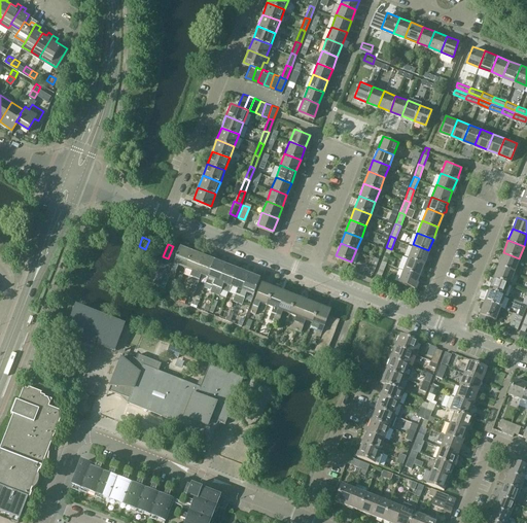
[(409,255),(424,263),(428,250),(413,244),(409,255)]
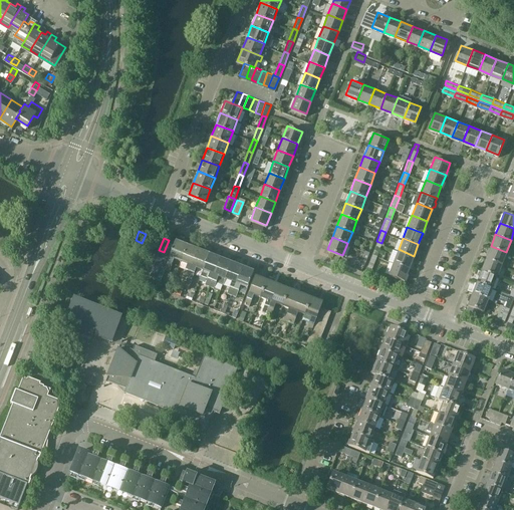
[(181,259),(187,243),(176,239),(174,243),(169,240),(164,252),(170,254),(167,260),(165,266),(169,268),(174,257),(181,259)]
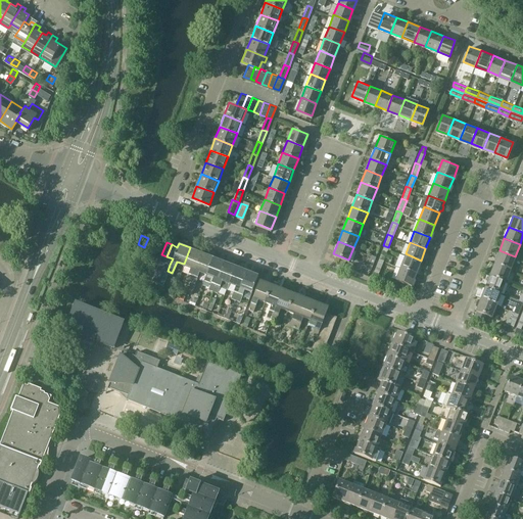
[(388,247),(383,245),(378,257),(383,260),(388,247)]
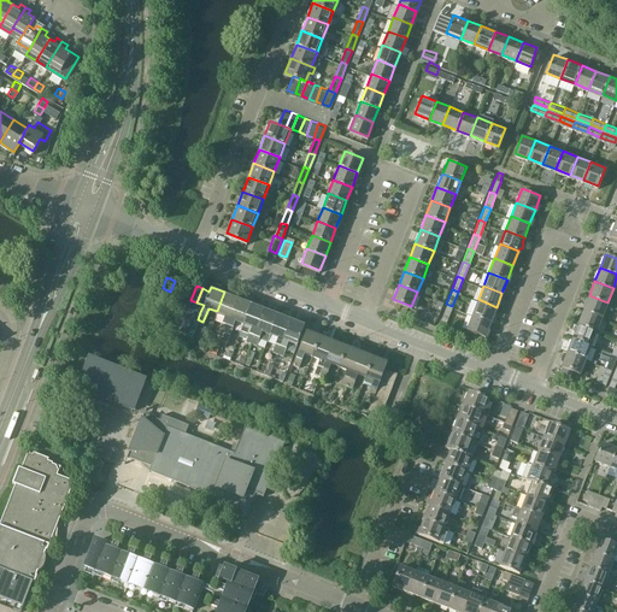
[(224,330),(238,296),(224,292),(217,311),(224,315),(219,328),(224,330)]
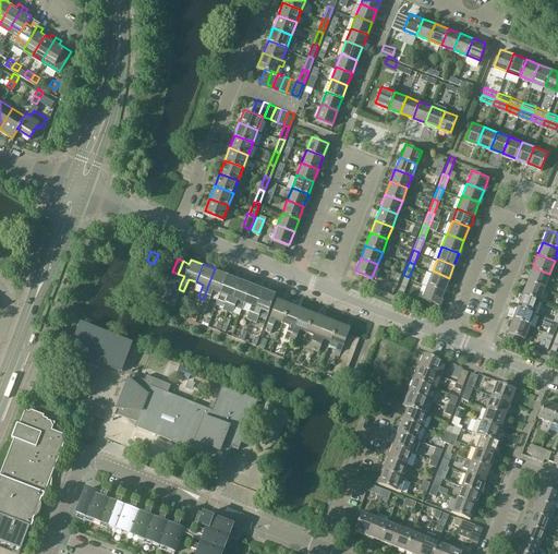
[(528,279),(545,286),(549,274),(533,267),(528,279)]
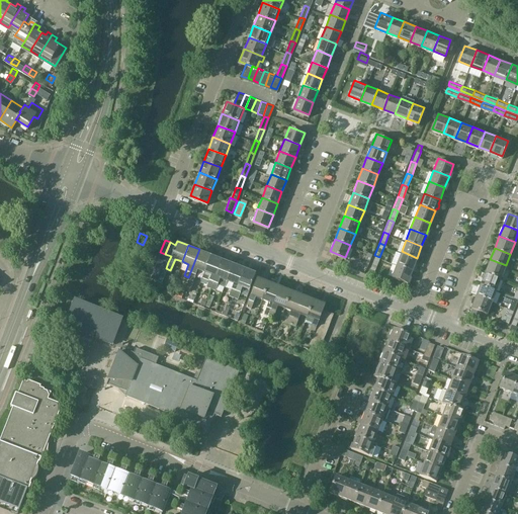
[(188,277),(184,286),(189,288),(193,279),(197,267),(204,270),(210,254),(199,249),(188,277)]
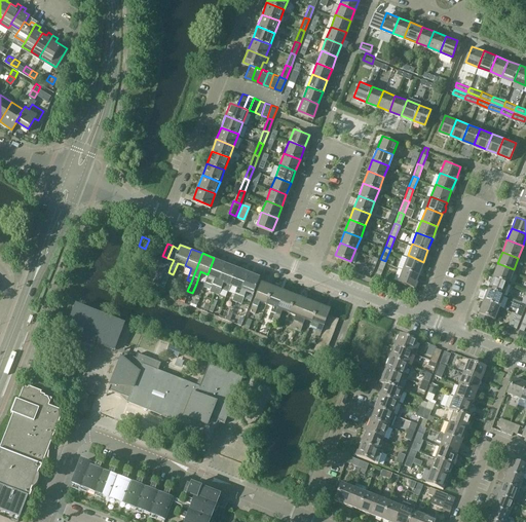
[(403,267),(418,273),(423,262),(408,255),(403,267)]
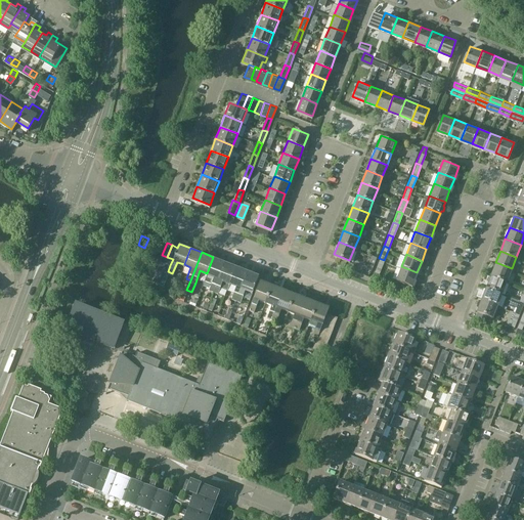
[(167,257),(162,255),(160,261),(170,265),(173,259),(167,257)]
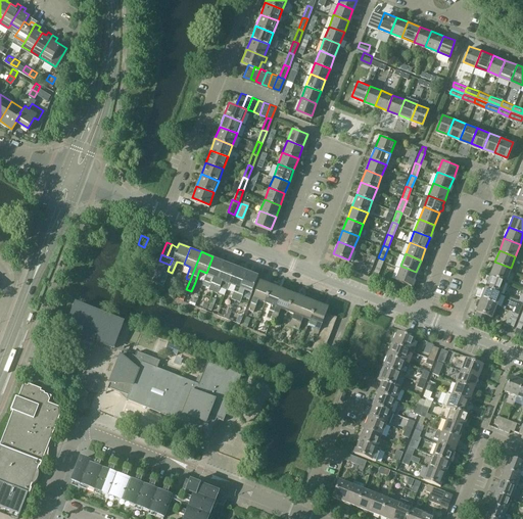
[(224,261),(212,256),(206,273),(204,278),(211,281),(208,287),(212,289),(224,261)]
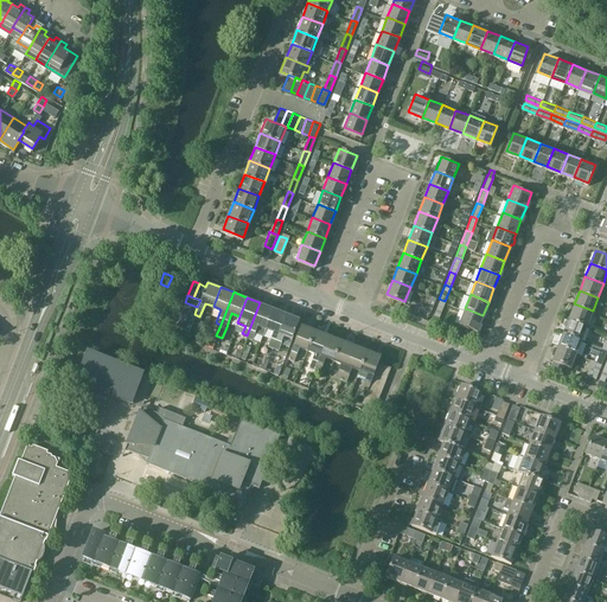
[(445,301),(439,299),(434,313),(440,314),(445,301)]
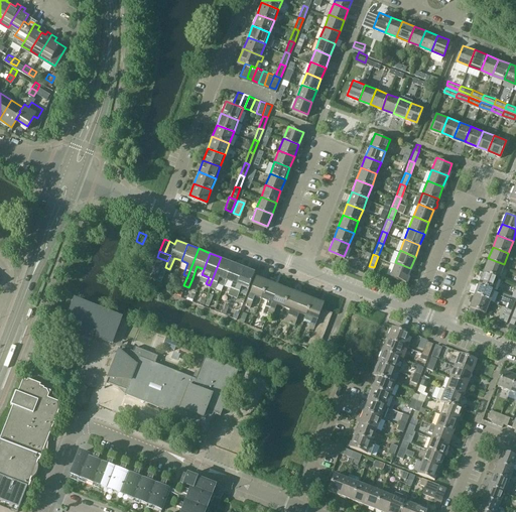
[(165,267),(167,261),(157,257),(155,262),(165,267)]
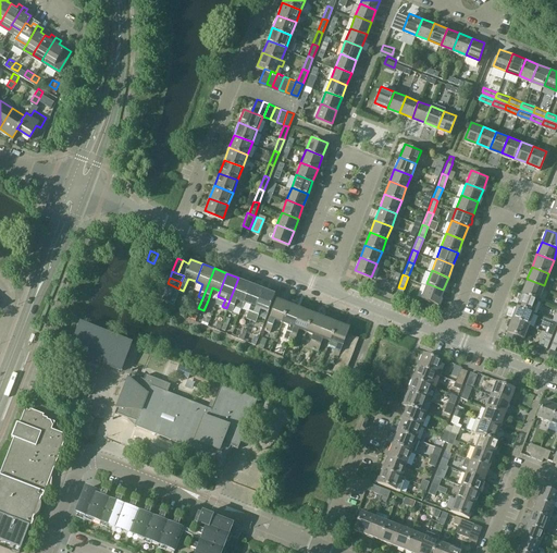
[(250,282),(238,278),(226,308),(232,309),(234,303),(242,306),(244,300),(250,282)]
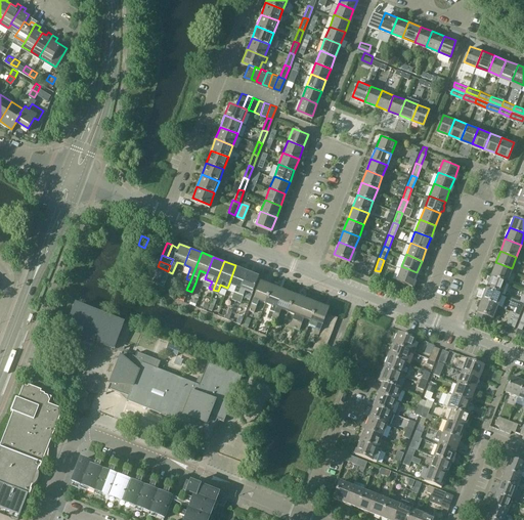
[(491,274),(507,280),(512,268),(495,262),(491,274)]
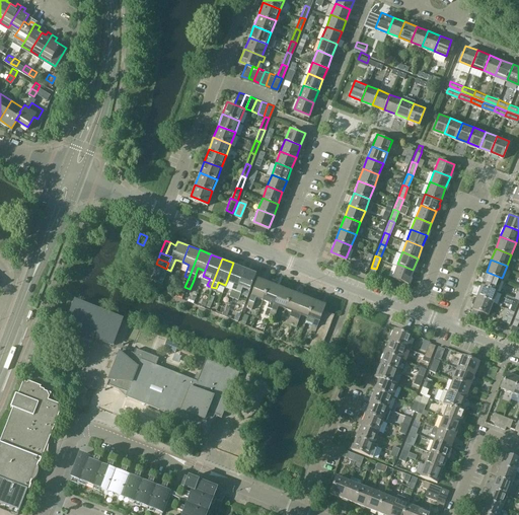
[(229,294),(234,295),(244,268),(233,263),(227,280),(234,282),(229,294)]
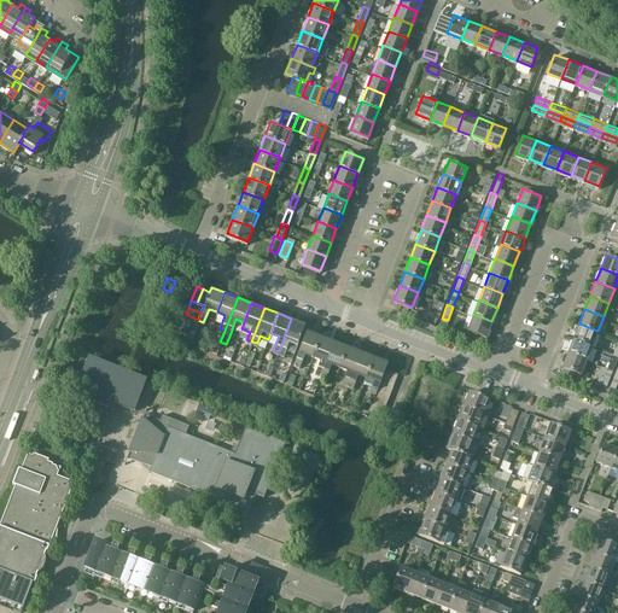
[(196,326),(198,320),(186,314),(182,321),(196,326)]
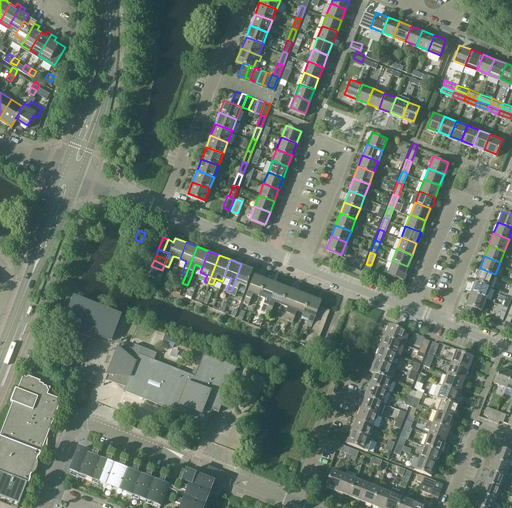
[(407,266),(392,260),(387,272),(403,278),(407,266)]
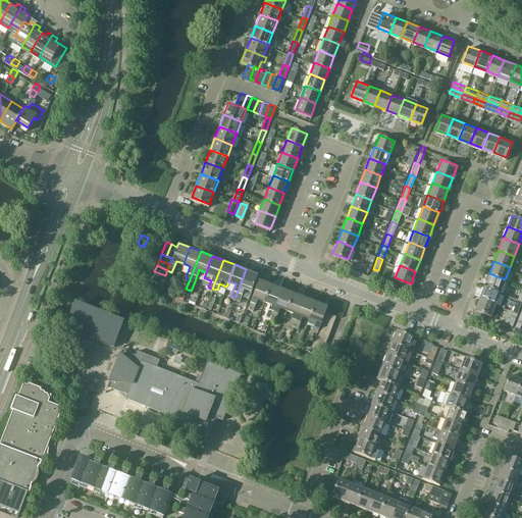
[(249,296),(251,290),(258,273),(246,269),(236,297),(240,299),(242,294),(249,296)]
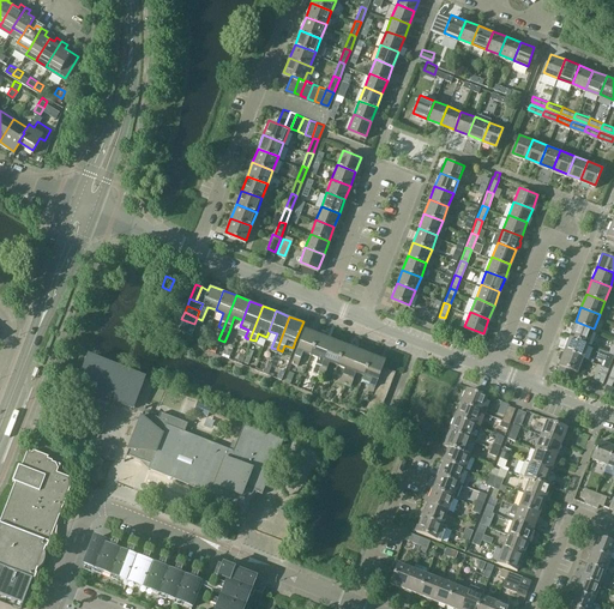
[(194,324),(181,319),(179,327),(191,332),(194,324)]
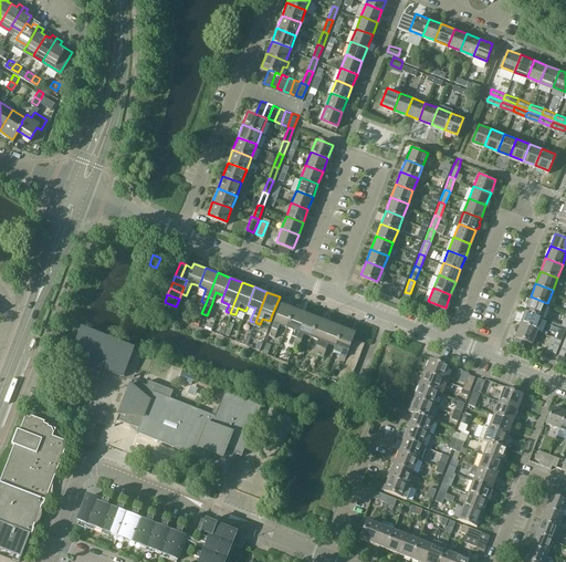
[(525,310),(542,316),(547,303),(531,297),(525,310)]
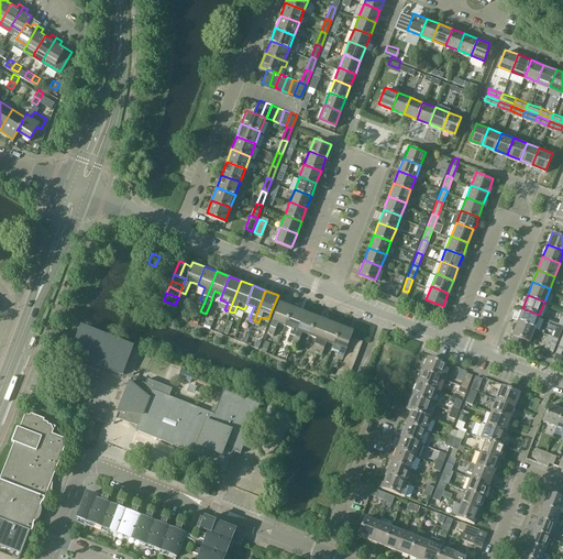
[(293,306),(279,300),(267,331),(274,333),(278,320),(285,324),(293,306)]
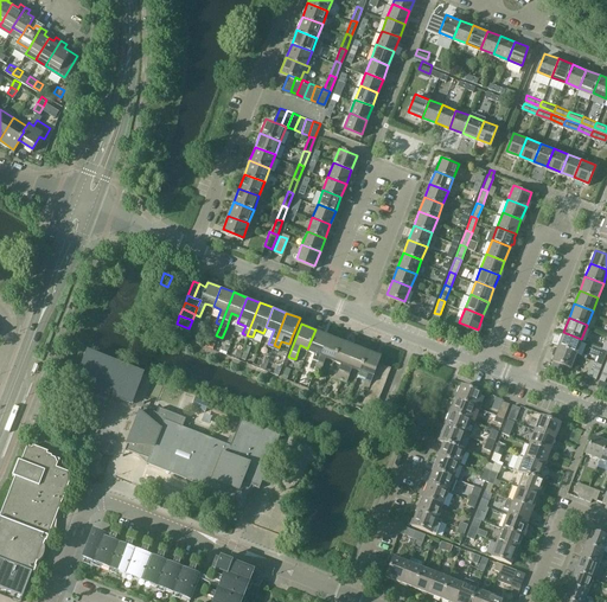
[(311,365),(315,366),(328,334),(315,330),(307,348),(315,351),(311,365)]
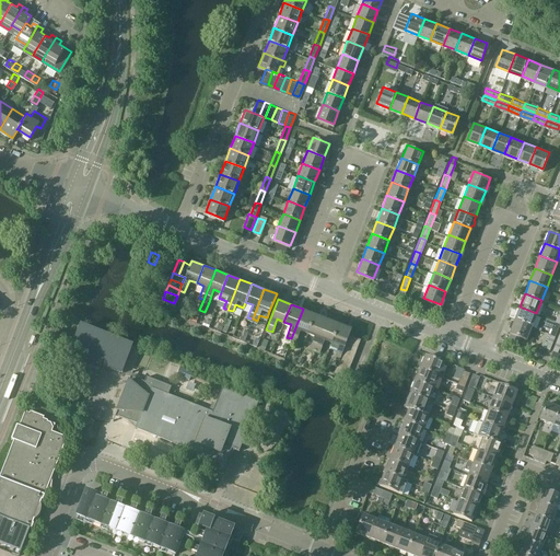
[(536,313),(520,307),(515,319),(532,325),(536,313)]
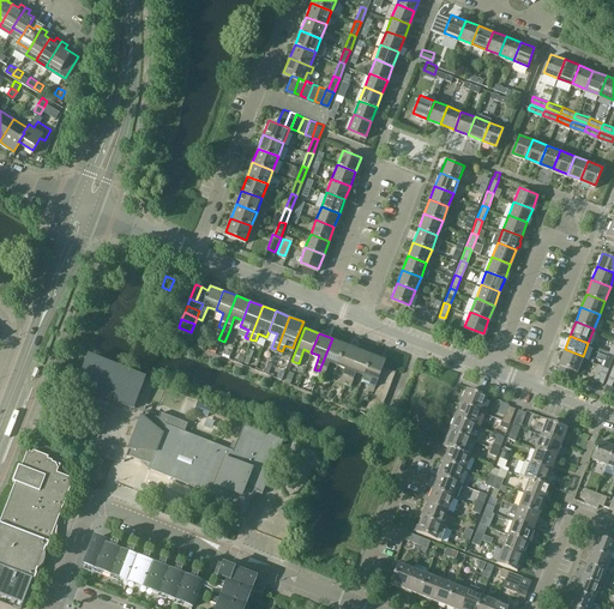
[(329,360),(337,362),(345,343),(332,338),(319,371),(324,373),(329,360)]
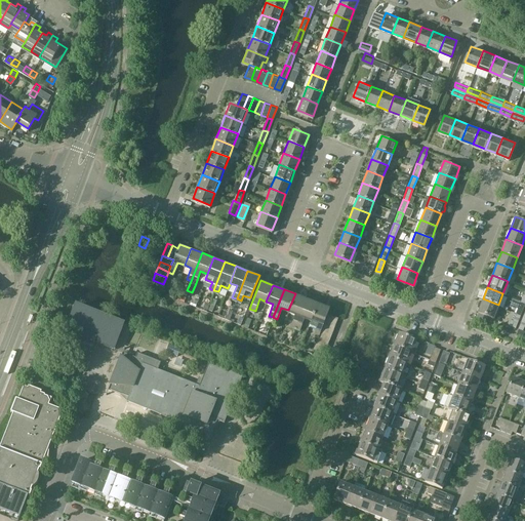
[(291,325),(295,326),(307,298),(295,293),(288,310),(295,313),(291,325)]
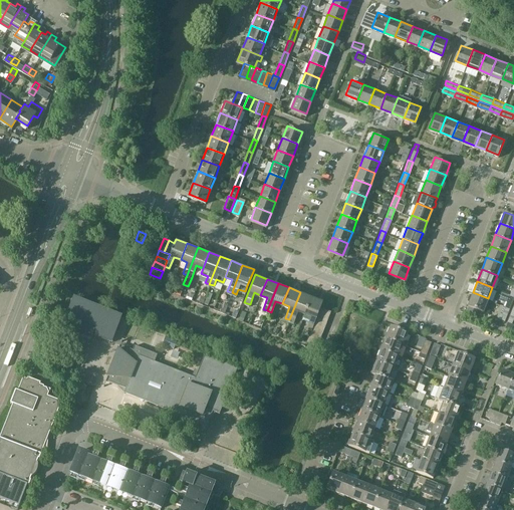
[(298,309),(304,312),(311,296),(300,292),(289,319),(293,321),(298,309)]
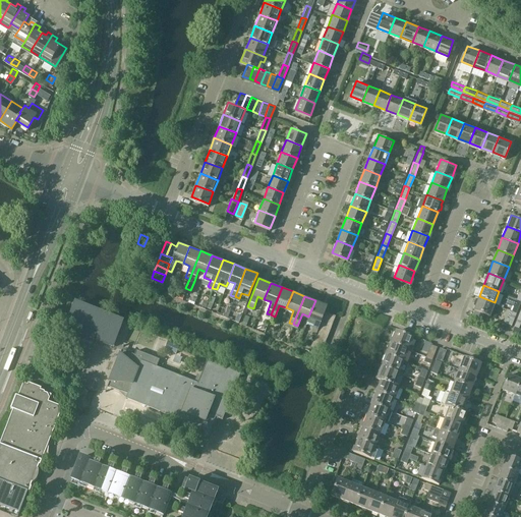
[(495,302),(479,296),(474,308),(489,314),(495,302)]
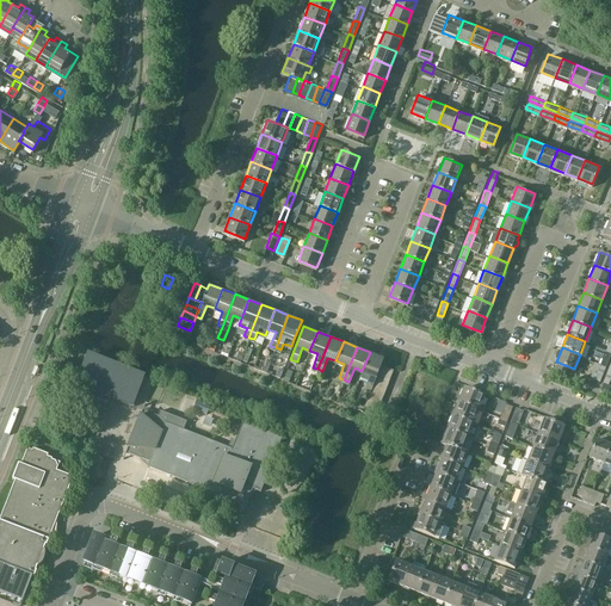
[(610,350),(605,348),(599,362),(605,364),(610,350)]
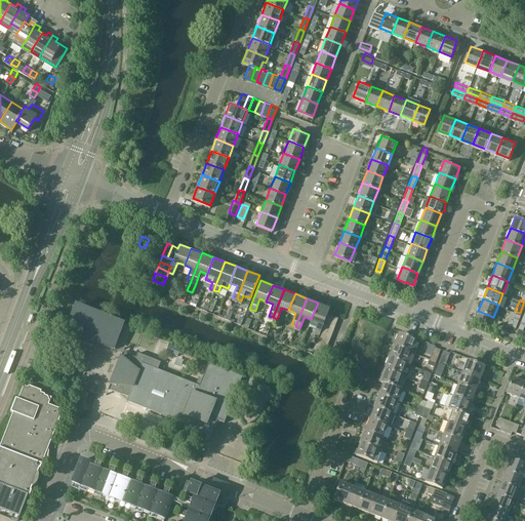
[(66,327),(85,334),(83,339),(92,344),(94,338),(115,347),(115,346),(114,346),(123,322),(76,303),(67,327),(66,326),(66,327)]
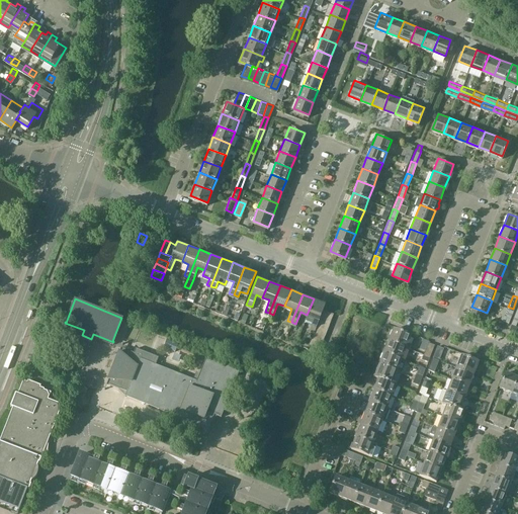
[(314,331),(316,325),(319,319),(321,313),(323,308),(325,303),(314,298),(307,315),(314,318),(310,329),(314,331)]
